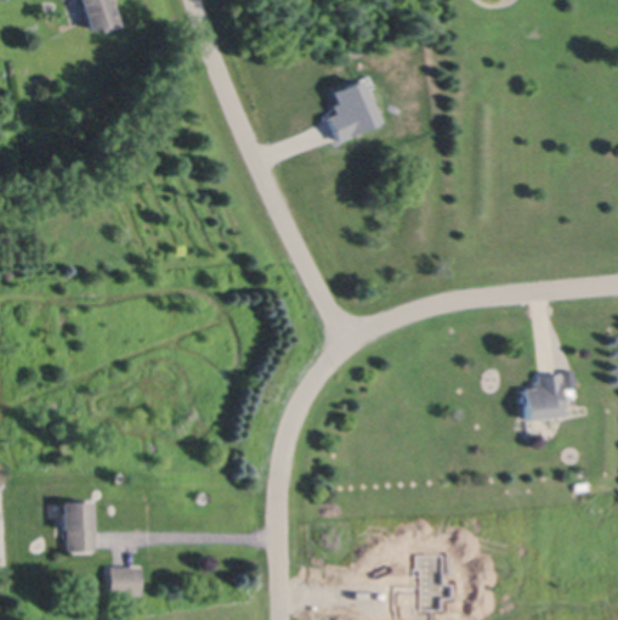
[(113,0),(123,24),(92,34),(80,1),(83,0),(113,0)]
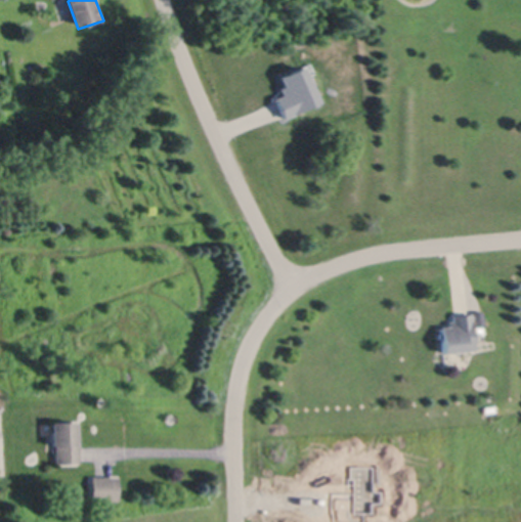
[(320,103),(286,120),(276,99),(285,95),(281,89),(287,86),(283,78),(303,69),(320,103)]
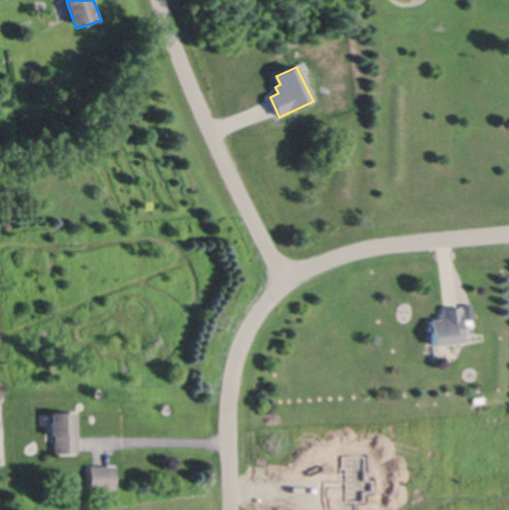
[(458,346),(436,348),(434,321),(443,320),(442,315),(447,314),(447,311),(464,309),(466,342),(458,343),(458,346)]
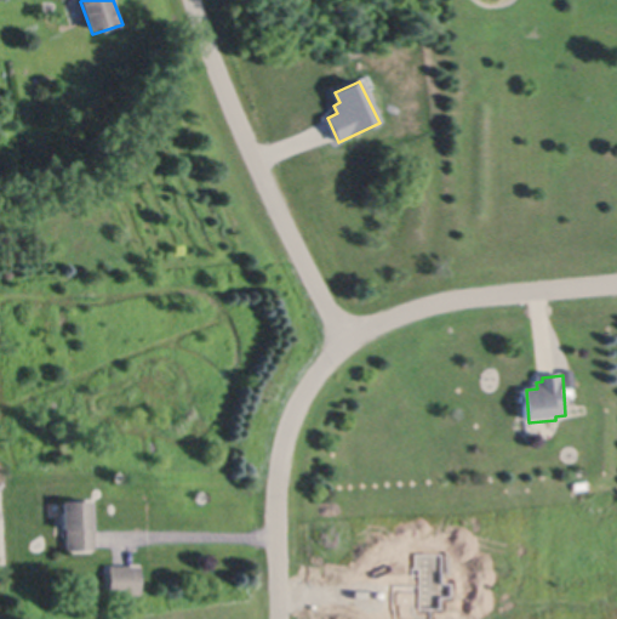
[(100,500),(101,549),(73,549),(73,532),(68,532),(68,504),(95,504),(95,500),(100,500)]
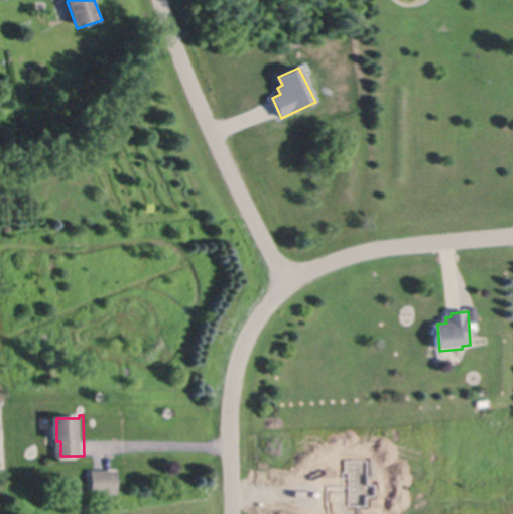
[(118,472),(118,495),(93,495),(93,472),(118,472)]
